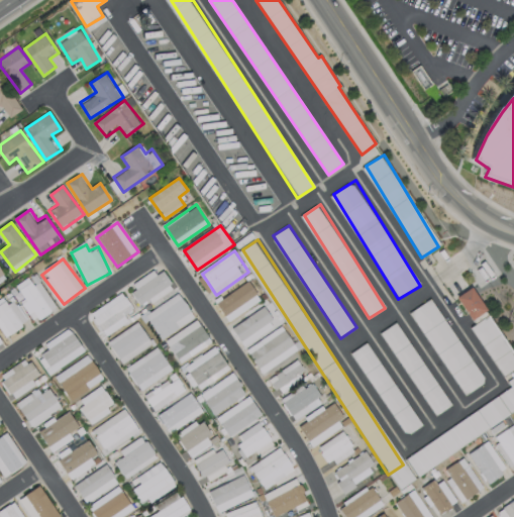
[(175,286),(160,267),(131,289),(145,308),(175,286)]
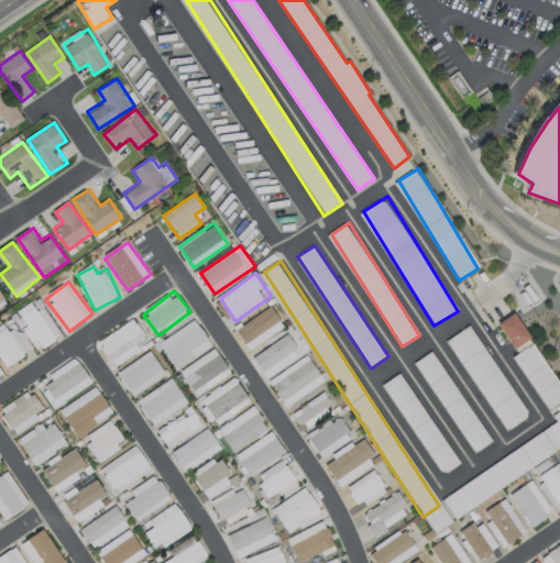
[(63,334),(40,300),(17,316),(40,351),(63,334)]
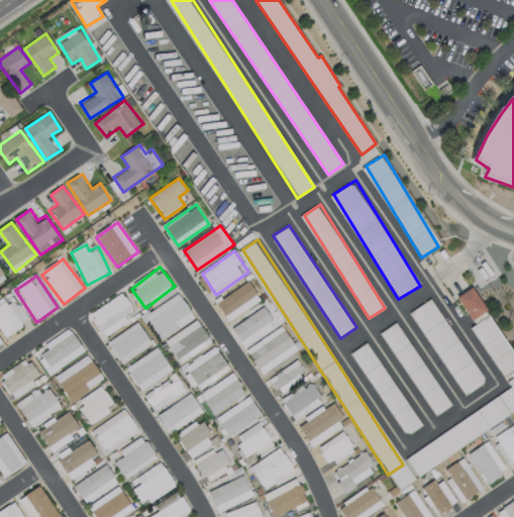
[(230,320),(263,299),(250,281),(218,302),(230,320)]
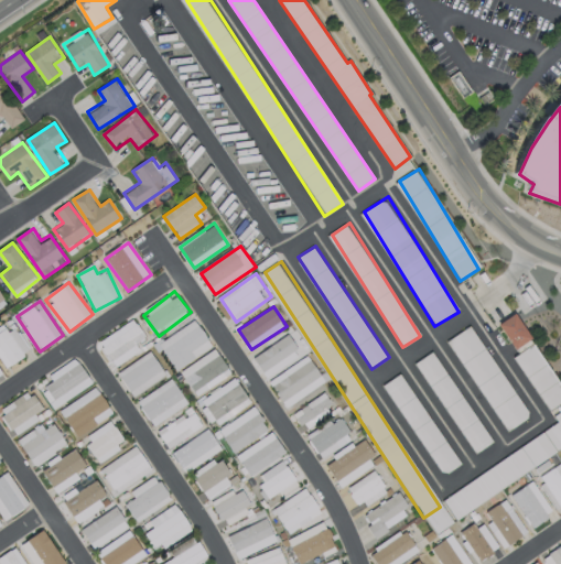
[(516,349),(532,338),(516,313),(499,324),(516,349)]
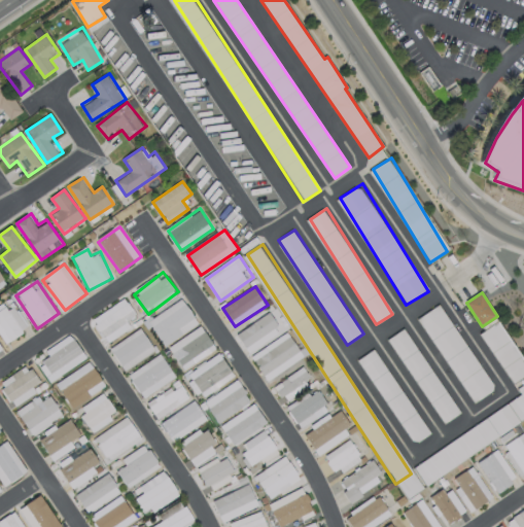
[(137,315),(126,299),(94,321),(109,343),(132,325),(129,321),(137,315)]
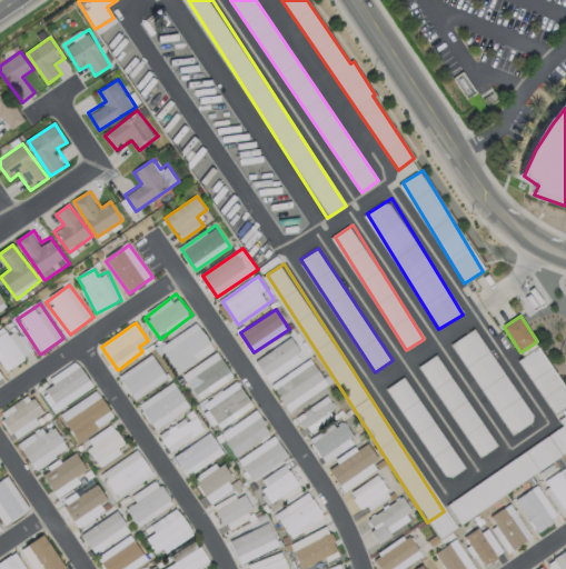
[(215,350),(199,323),(162,346),(178,372),(215,350)]
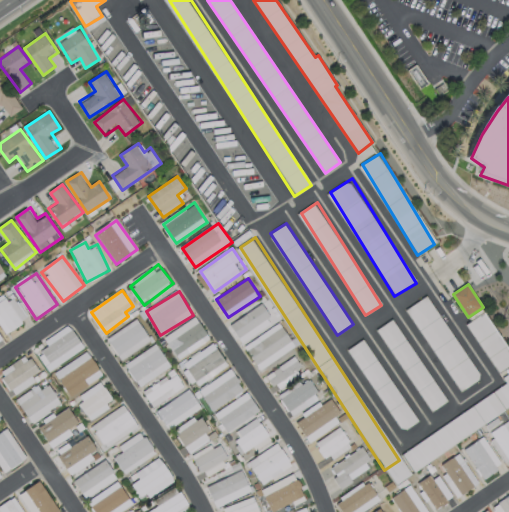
[(25,324),(13,332),(0,313),(0,298),(5,295),(25,324)]
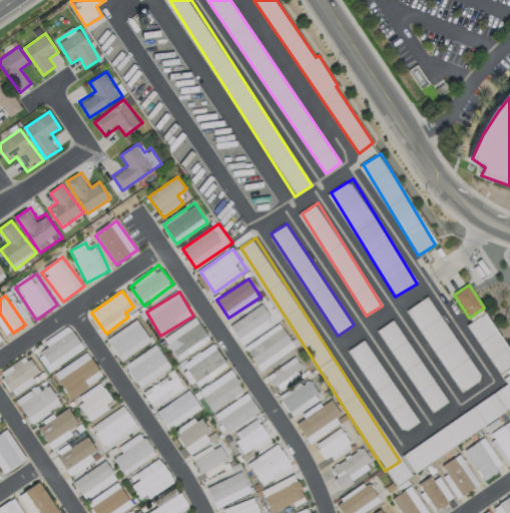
[(461,393),(482,380),(431,296),(409,309),(461,393)]
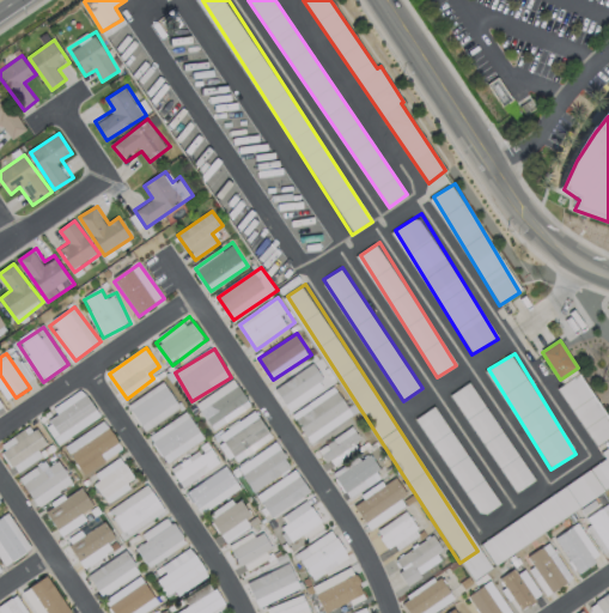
[(291,408),(328,386),(315,364),(278,387),(291,408)]
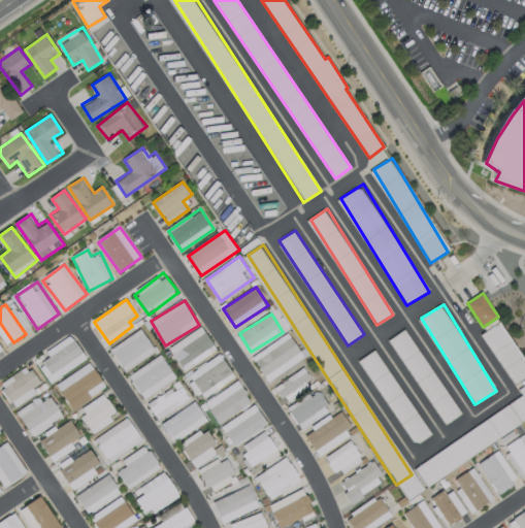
[(524,358),(501,322),(483,334),(515,384),(524,376),(524,358)]
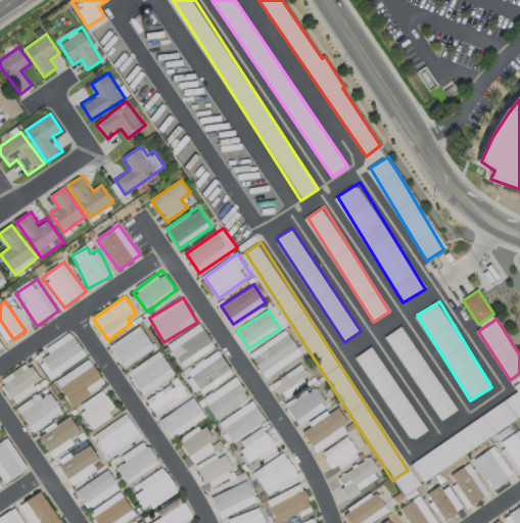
[(184,367),(216,345),(200,324),(169,345),(184,367)]
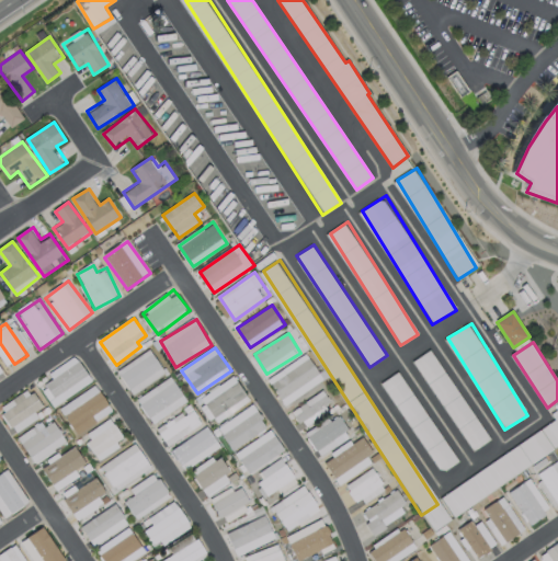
[(471,451),(490,441),(433,348),(416,359),(471,451)]
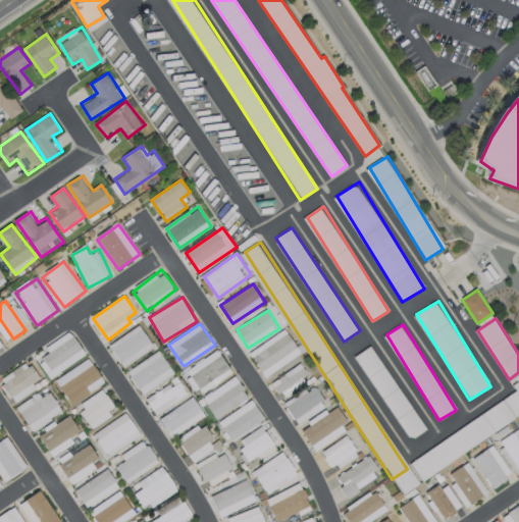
[(110,346),(125,367),(155,347),(140,325),(110,346)]
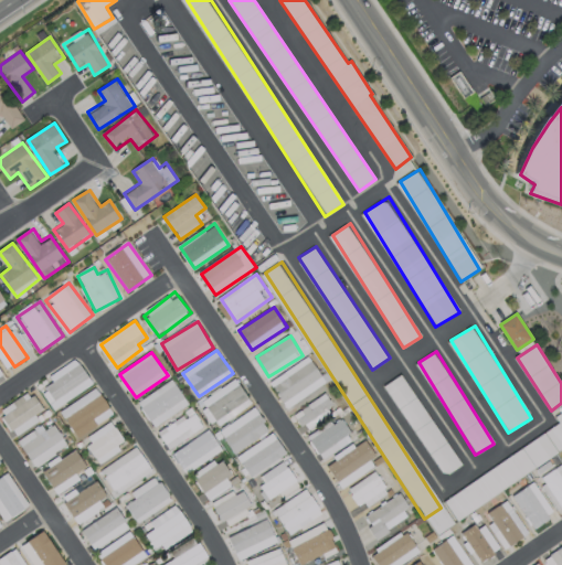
[(327,383),(311,356),(272,381),(287,407),(327,383)]
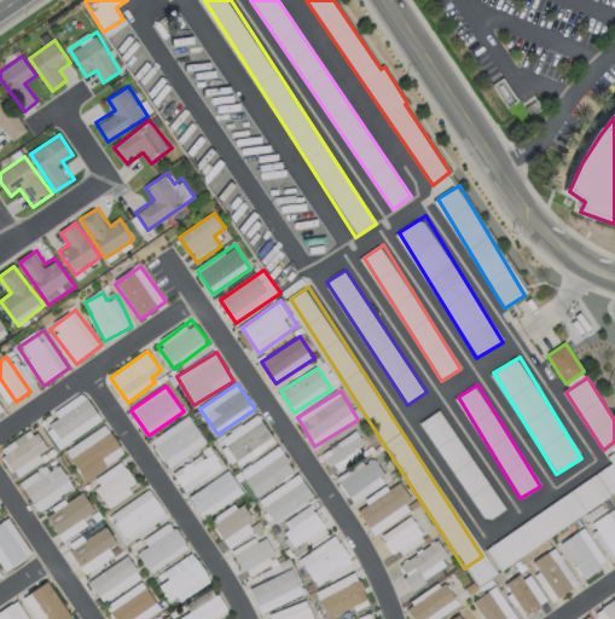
[(103,420),(86,393),(46,420),(63,445),(103,420)]
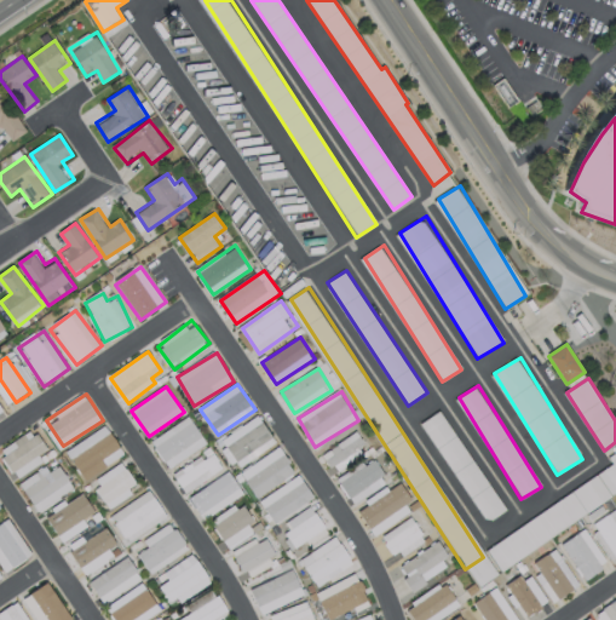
[(484,523),(504,512),(445,409),(425,420),(484,523)]
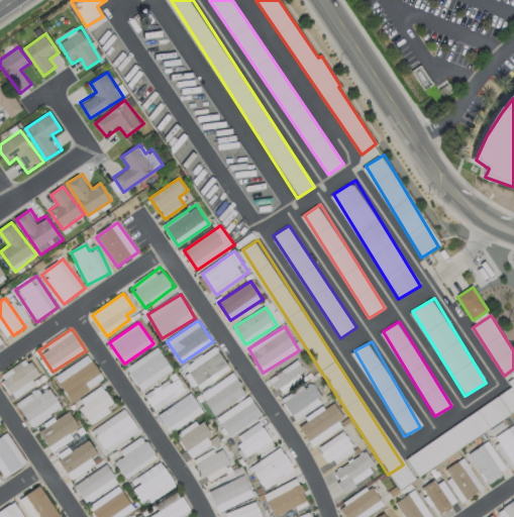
[(230,369),(216,346),(184,369),(198,390),(230,369)]
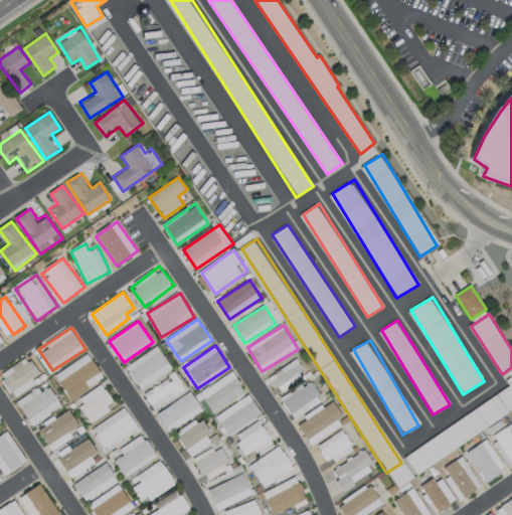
[(140,388),(172,368),(159,346),(127,366),(140,388)]
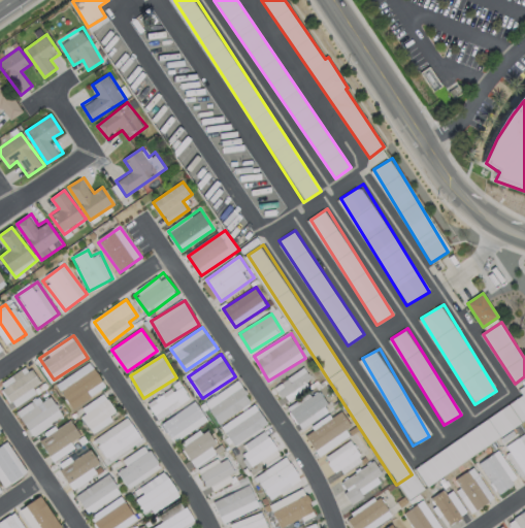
[(74,409),(107,386),(90,362),(57,386),(74,409)]
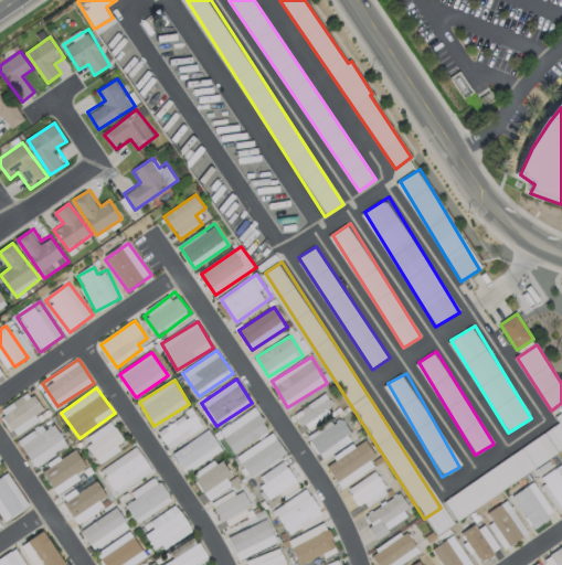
[(0,412),(17,435),(48,415),(31,391),(0,412)]
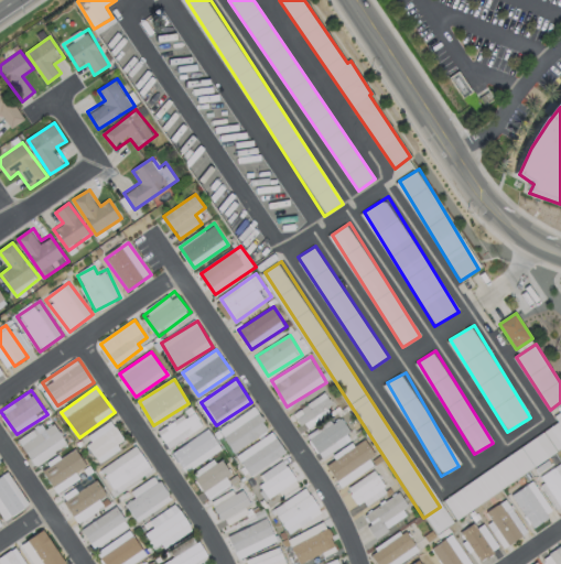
[(303,427),(336,413),(328,396),(294,410),(303,427)]
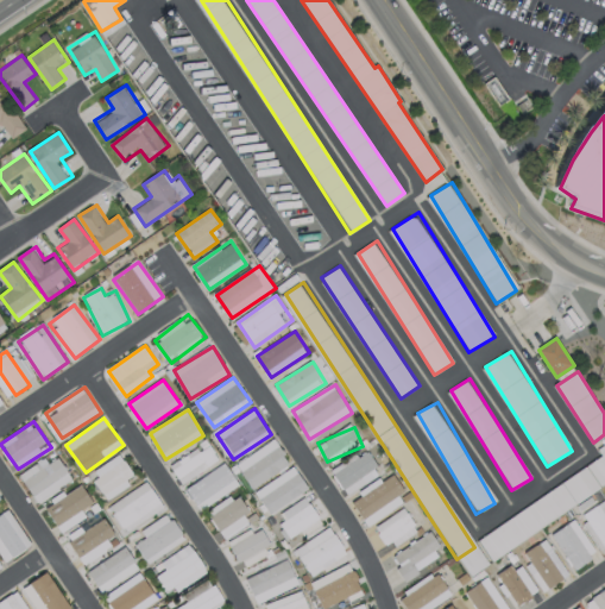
[(254,489),(291,463),(275,439),(238,465),(254,489)]
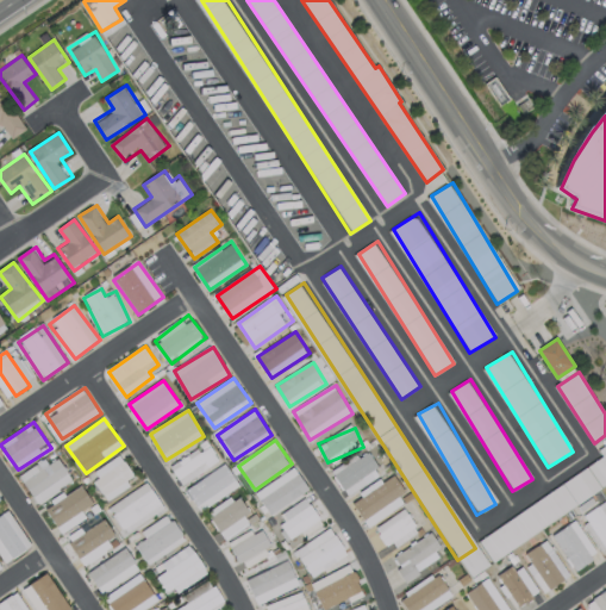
[(173,467),(183,484),(220,460),(208,443),(173,467)]
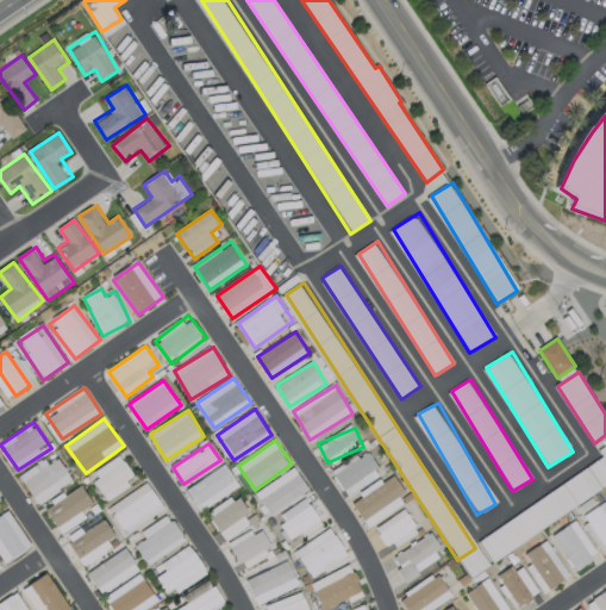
[(605,460),(518,515),(530,534),(605,484),(605,446),(600,449),(605,456),(605,460)]
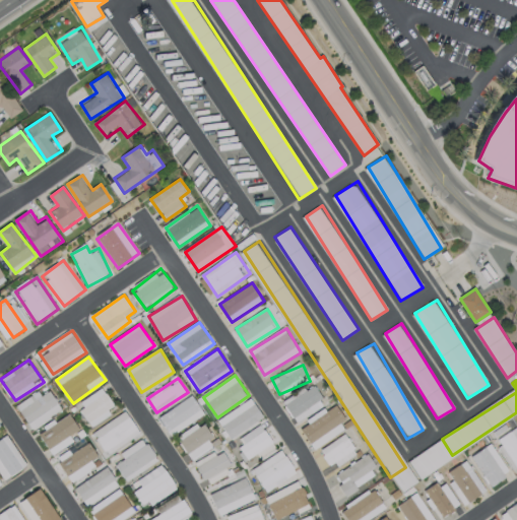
[(295,418),(322,398),(311,383),(283,404),(295,418)]
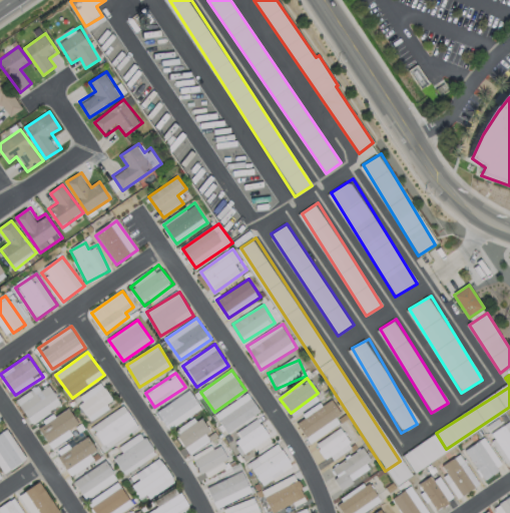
[(18,401),(34,423),(62,404),(46,381),(18,401)]
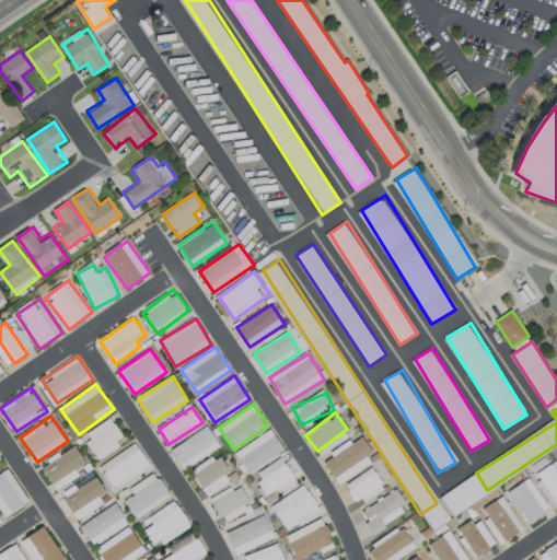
[(85,436),(102,459),(128,440),(111,418),(85,436)]
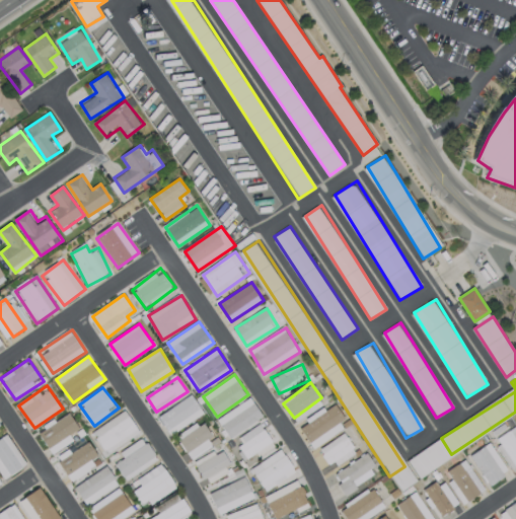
[(205,413),(192,395),(160,417),(172,435),(205,413)]
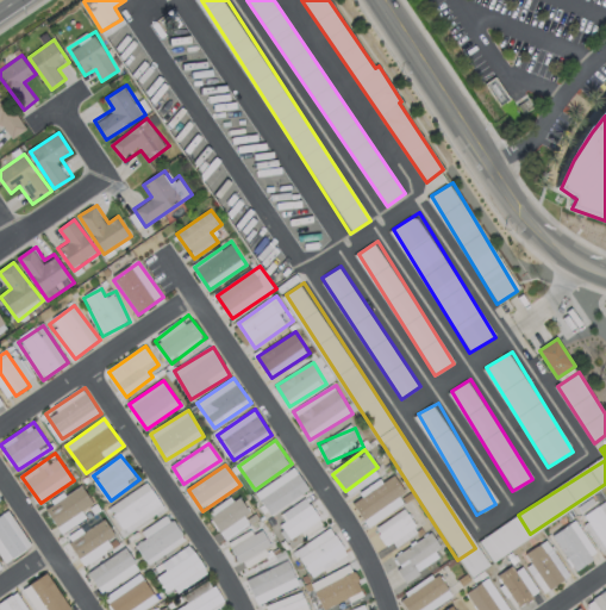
[(272,516),(310,489),(295,467),(257,495),(272,516)]
